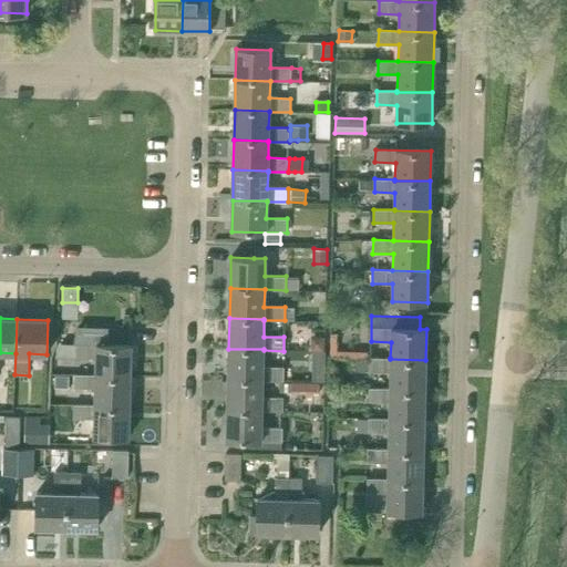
[(95,375),(131,375),(131,346),(109,344),(109,328),(76,327),(73,343),(75,343),(74,357),(96,358),(95,374),(95,375)]
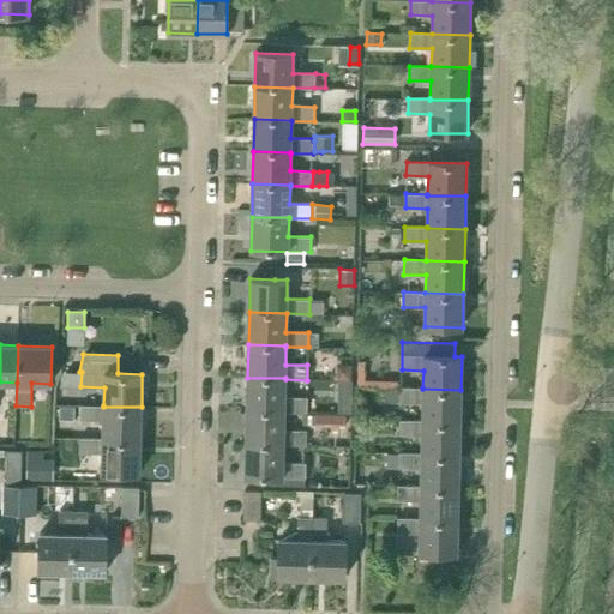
[(336,379),(350,380),(351,365),(336,365),(336,379)]
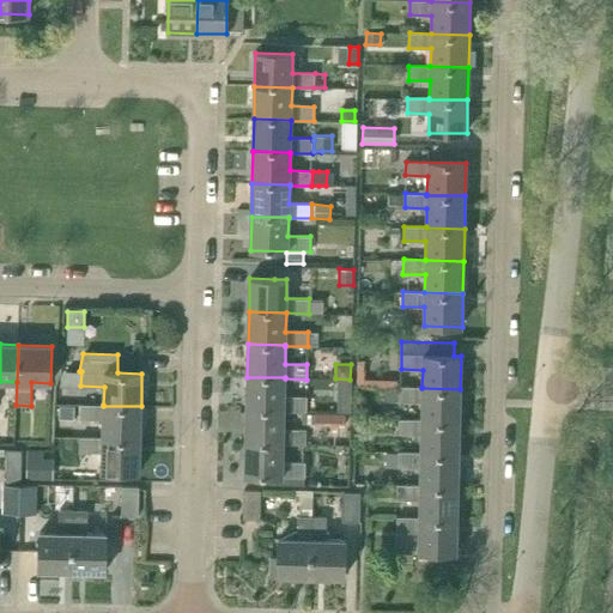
[(247,377),(247,410),(284,411),(307,411),(307,396),(284,395),(285,377),(247,377)]
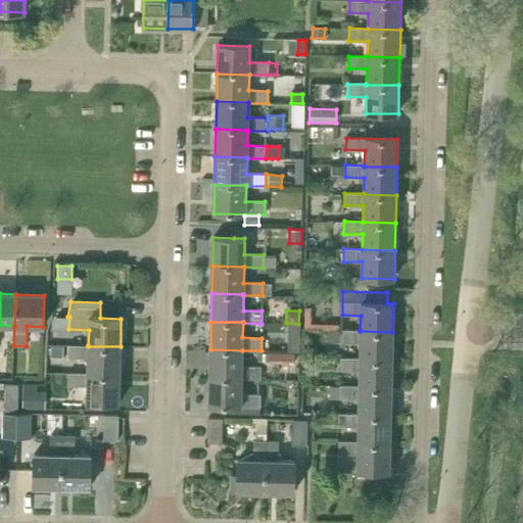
[(341,342),(360,343),(360,359),(392,360),(392,332),(360,331),(360,330),(341,330),(341,332),(341,342)]
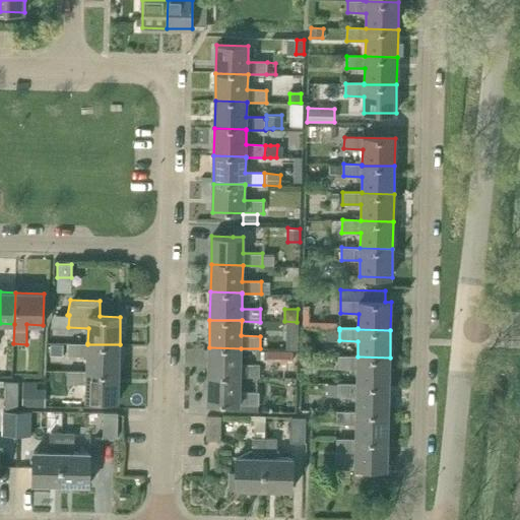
[(327,329),(326,339),(339,340),(339,330),(327,329)]
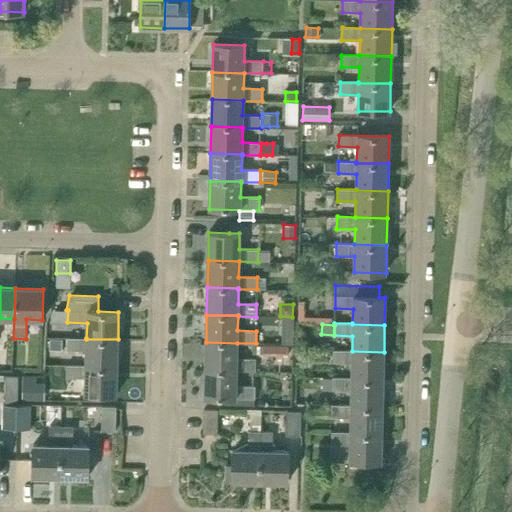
[(117,367),(118,339),(86,339),(86,338),(67,337),(66,349),(86,350),(85,365),(85,366),(117,367)]
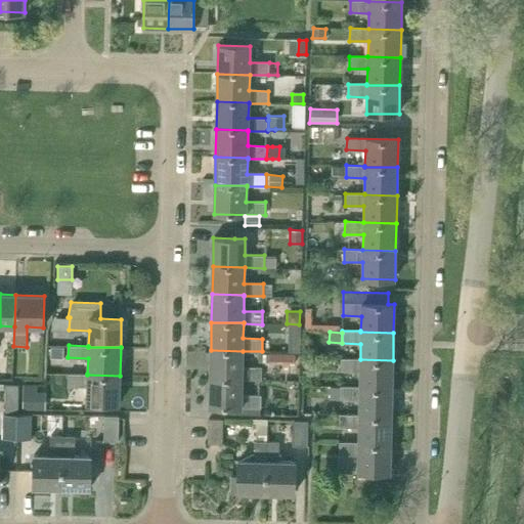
[(211,350),(210,378),(242,379),(242,380),(261,380),(261,366),(242,365),(243,351),(211,350)]
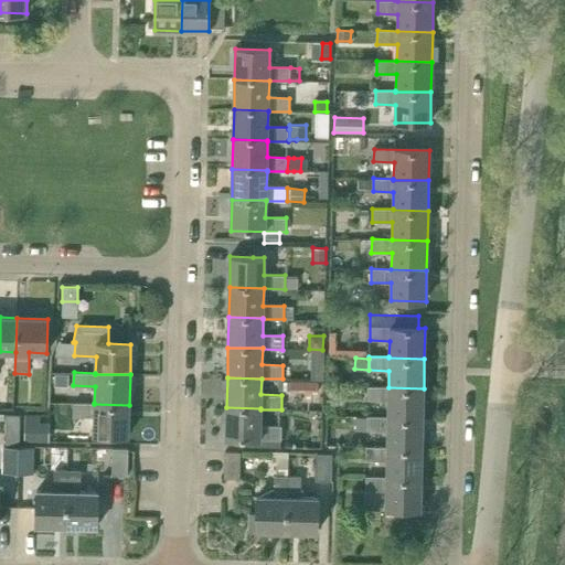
[(387,417),(423,418),(424,388),(388,387),(369,386),(368,401),(388,401),(387,417)]
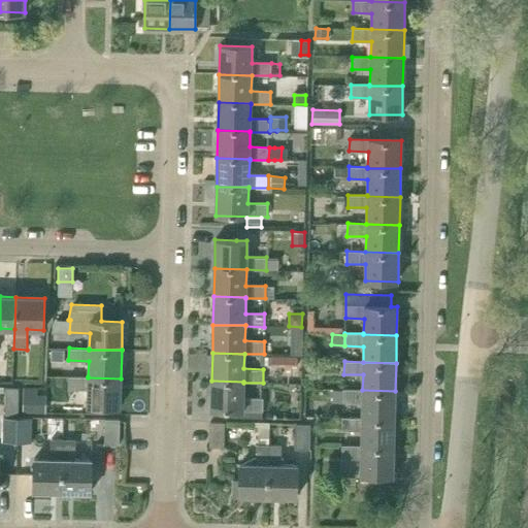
[(88,406),(120,407),(121,378),(88,377),(88,376),(68,376),(68,389),(88,389),(88,406)]
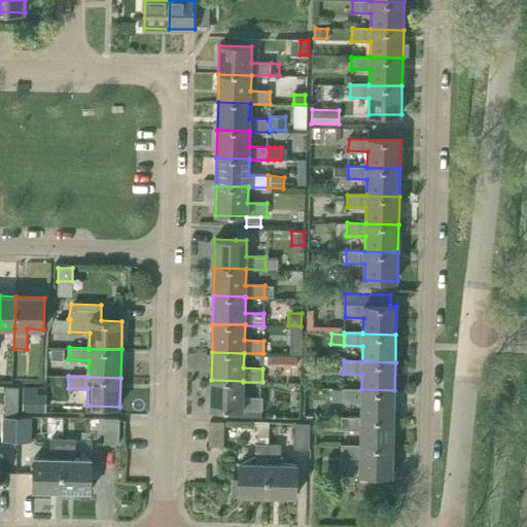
[(243,381),(211,380),(210,409),(232,409),(261,410),(262,397),(243,396),(243,382),(243,381)]
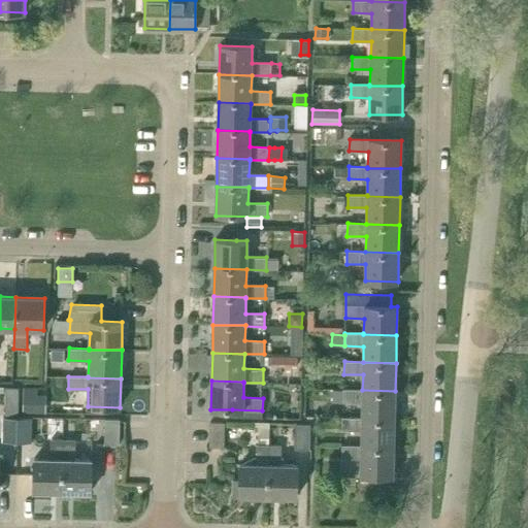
[(24,388),(23,413),(36,413),(36,394),(37,388),(24,388)]
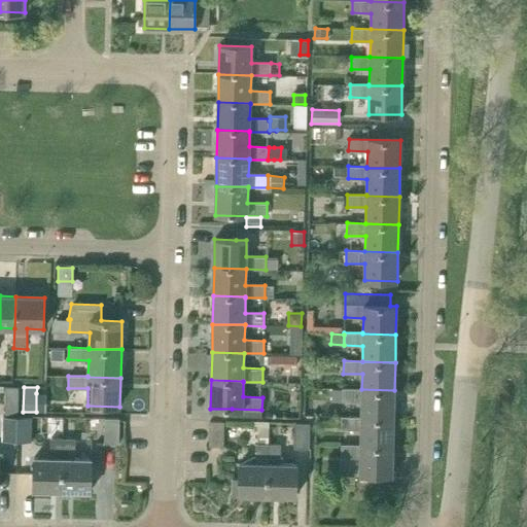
[(331,388),(331,401),(343,401),(343,389),(331,388)]
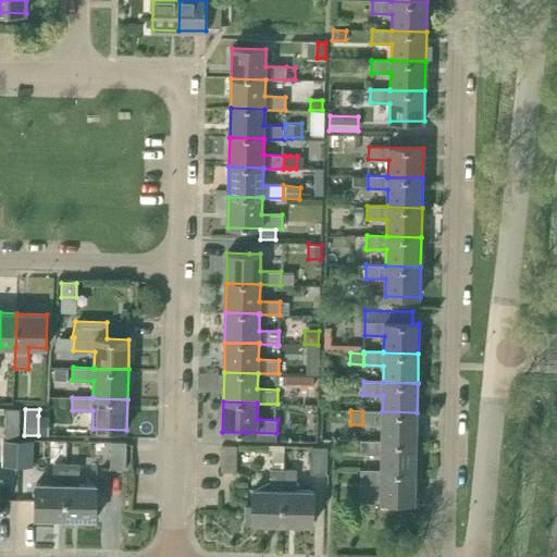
[(362,411),(362,424),(382,425),(382,441),(416,442),(417,412),(382,411),(362,411)]
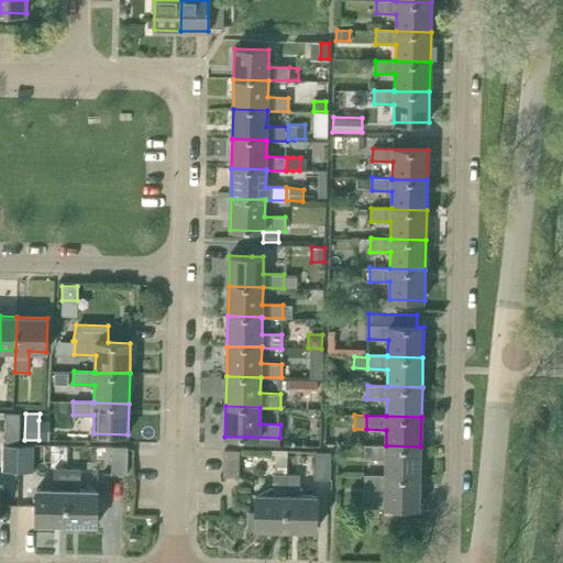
[(2,471),(18,472),(18,445),(3,444),(2,471)]
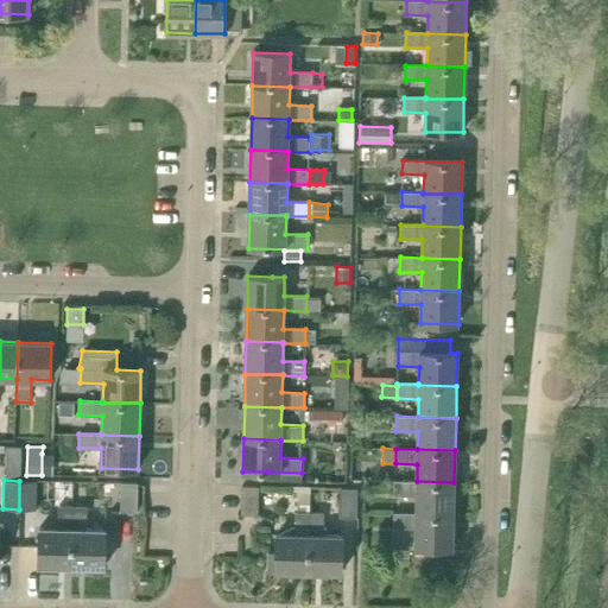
[(36,481),(19,481),(19,510),(36,510),(36,481)]
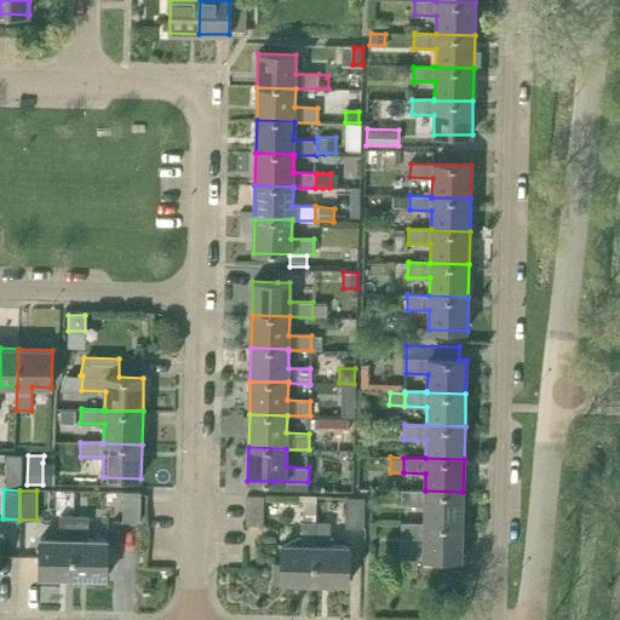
[(424,524),(463,524),(463,492),(425,491),(402,491),(402,505),(424,506),(424,524)]
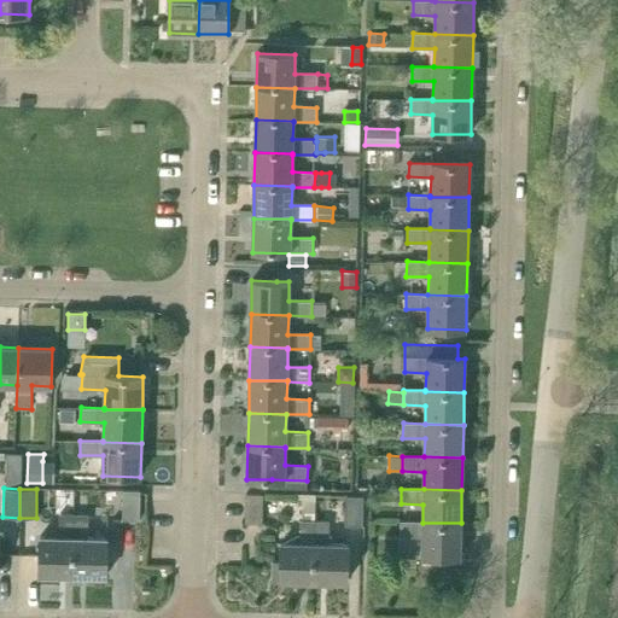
[(140,491),(123,490),(122,520),(139,520),(140,491)]
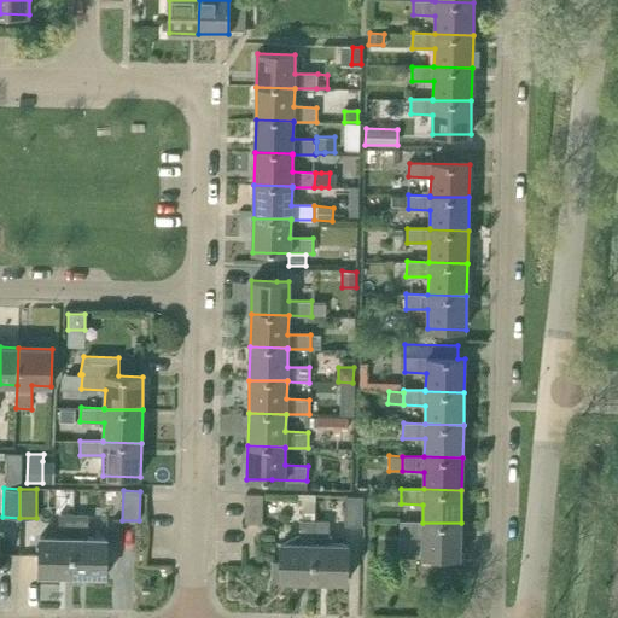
[(262,494),(245,494),(245,523),(262,524),(262,494)]
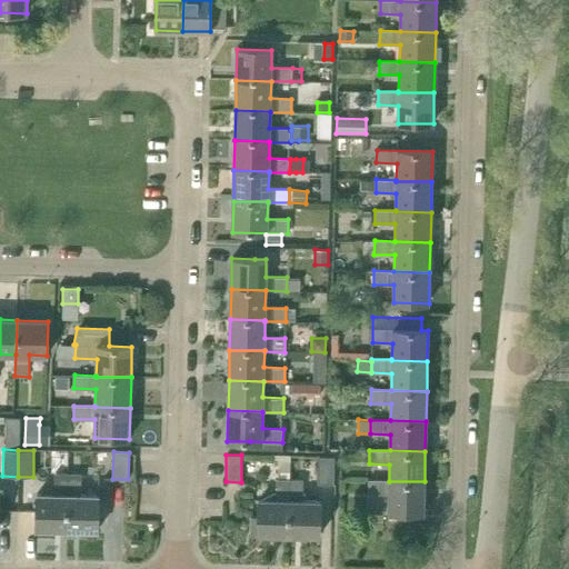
[(335,458),(318,457),(318,483),(333,485),(335,458)]
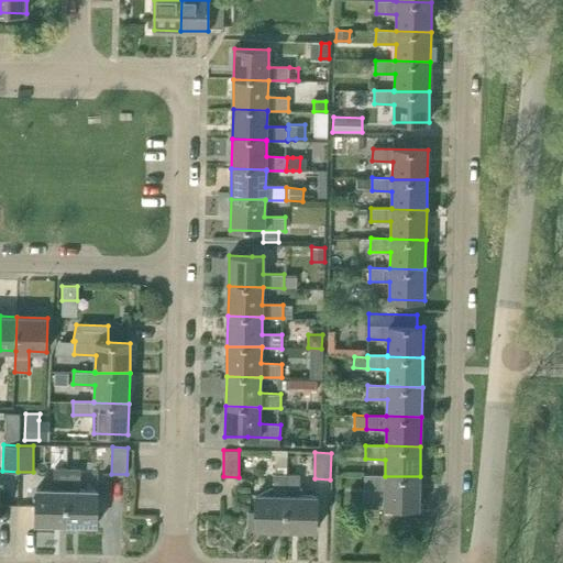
[(255,529),(286,530),(287,474),(285,474),(285,467),(275,467),(275,474),(274,474),(274,488),(261,494),(256,494),(255,511),(249,511),(249,527),(255,527),(255,529)]
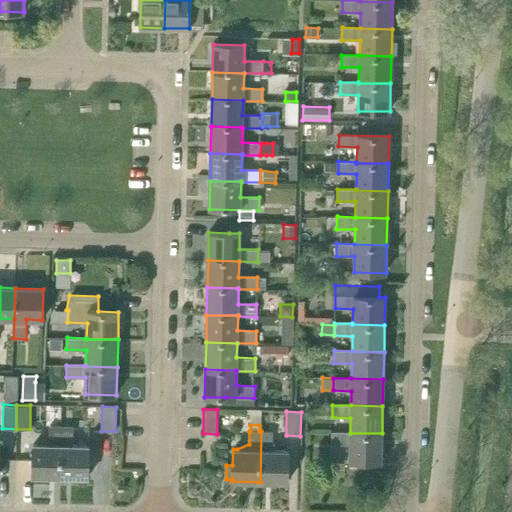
[(33,445),(32,476),(60,477),(61,426),(49,426),(49,445),(33,445)]
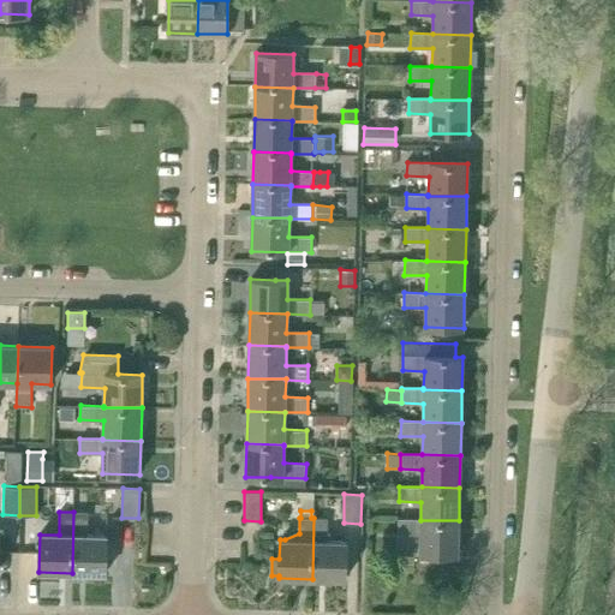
[(73,512),(72,573),(106,573),(107,536),(88,535),(88,513),(73,512)]
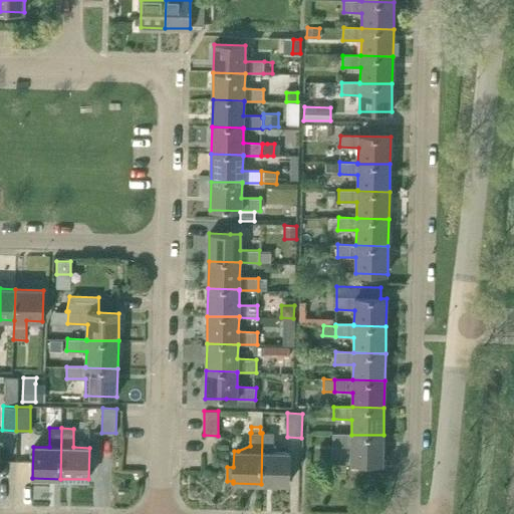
[(262,433),(261,484),(289,484),(289,453),(273,453),(274,434),(262,433)]
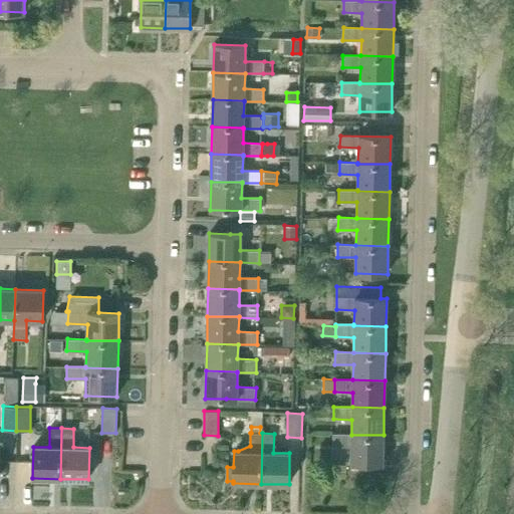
[(350,463),(382,463),(383,435),(351,435),(332,434),(332,447),(351,447),(350,463)]
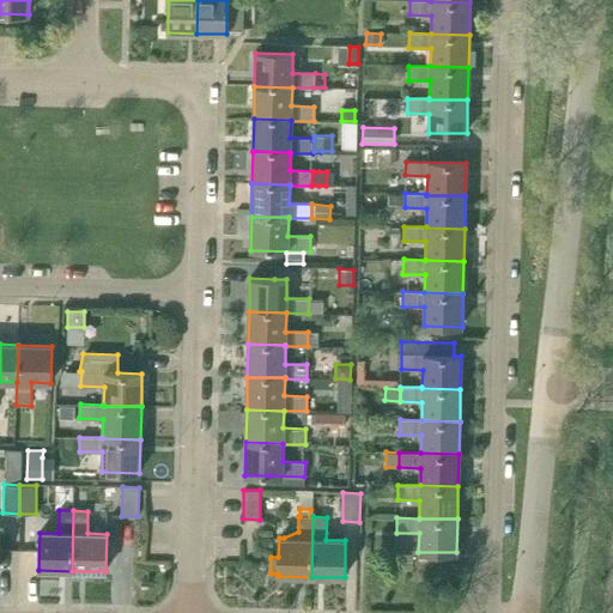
[(389,551),(388,565),(417,566),(418,552),(389,551)]
